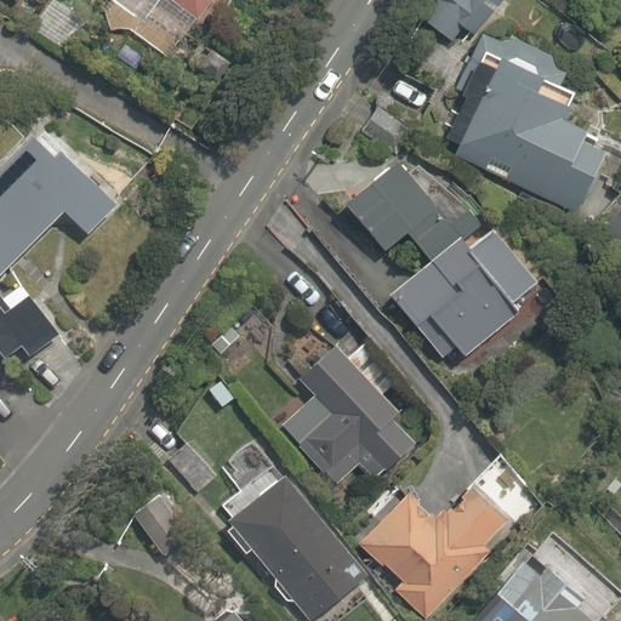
[(170,0),(200,24),(218,0),(170,0)]
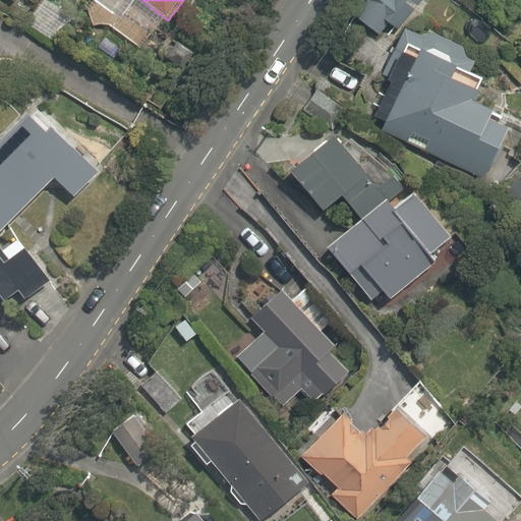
[(417,0),(350,0),(343,9),(379,42),(417,0)]
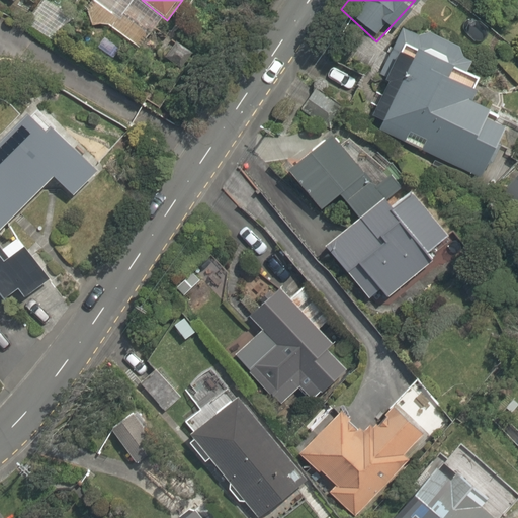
[(450,77),(457,64),(421,45),(378,127),(485,182),(515,123),(475,103),(481,93),(450,77)]
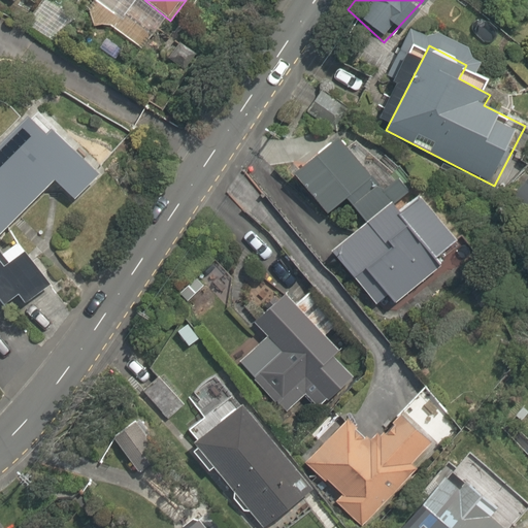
[(56,179),(80,202),(108,172),(35,106),(0,143),(0,240),(56,179)]
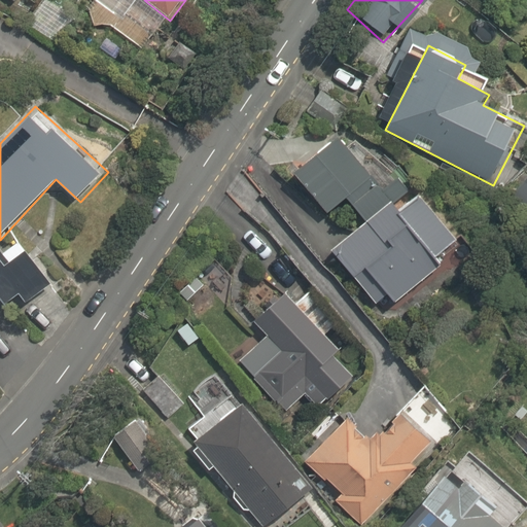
[(343,138),(294,176),(324,214),(373,176),(343,138)]
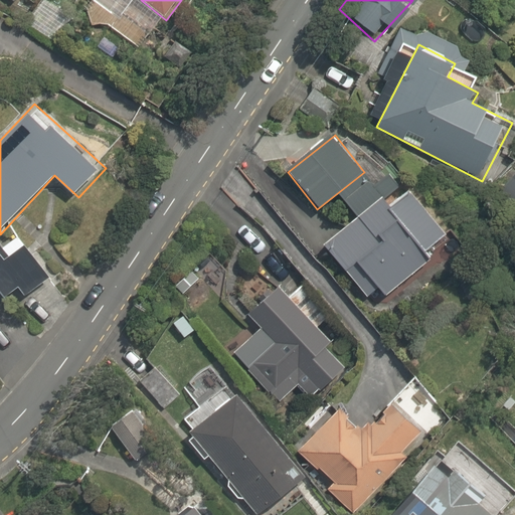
[(404,181),(322,243),(363,298),(378,287),(386,298),(435,262),(426,250),(446,235),(404,181)]
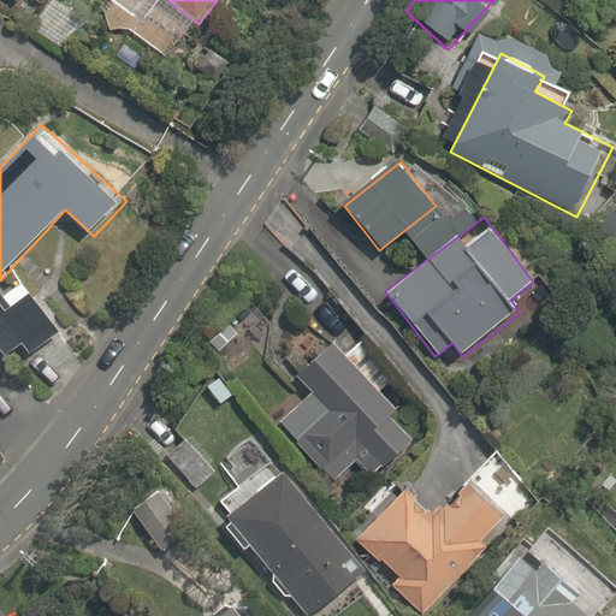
[(11,313),(0,298),(0,356),(3,360),(21,345),(31,359),(64,335),(54,320),(34,295),(23,304),(11,313)]
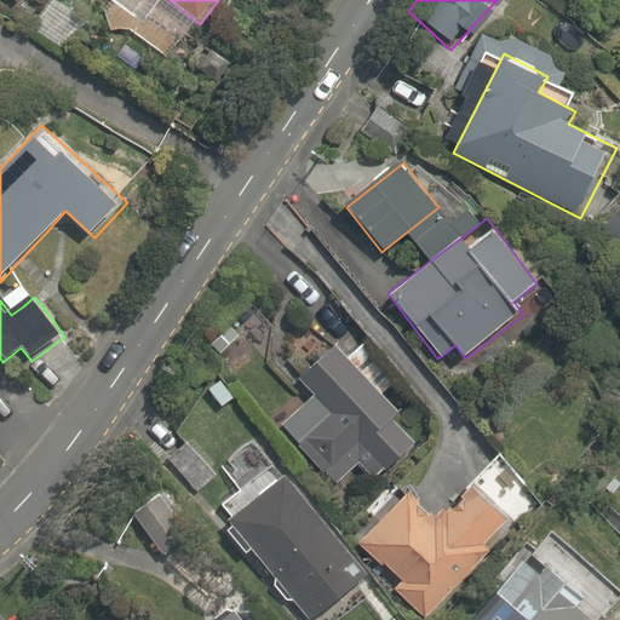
[(310,394),(273,426),(322,482),(394,419),(401,412),(342,345),(299,383),(310,394)]
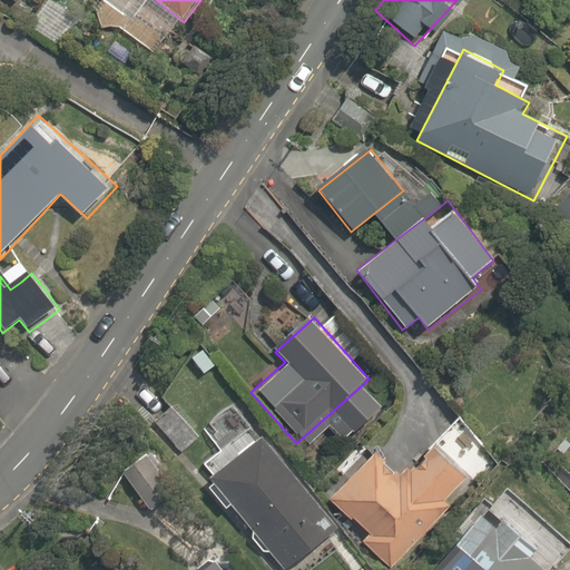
[(332,430),(343,443),(382,409),(362,385),(296,443),(305,453),(332,430)]
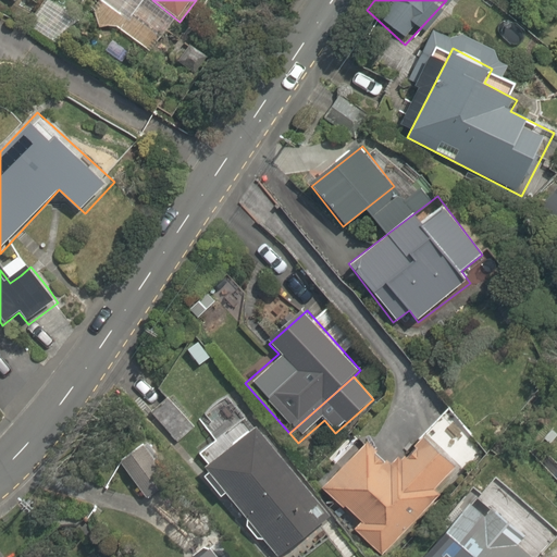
[(215,443),(189,463),(220,503),(229,495),(276,556),(280,556),(331,517),(231,387),(195,416),(215,443)]
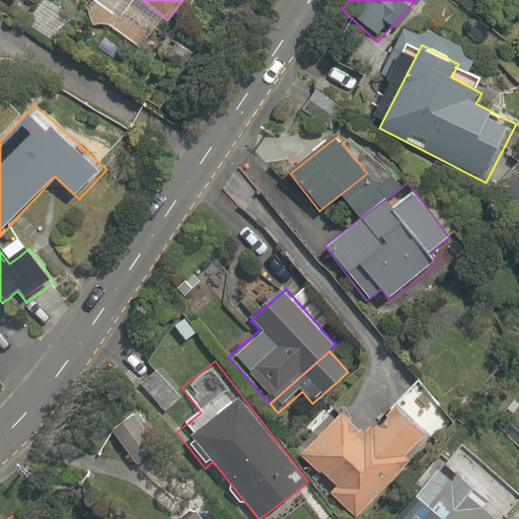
[(337,484),(327,495),(355,518),(356,518),(427,436),(390,405),(369,431),(337,404),(298,451),(337,484)]
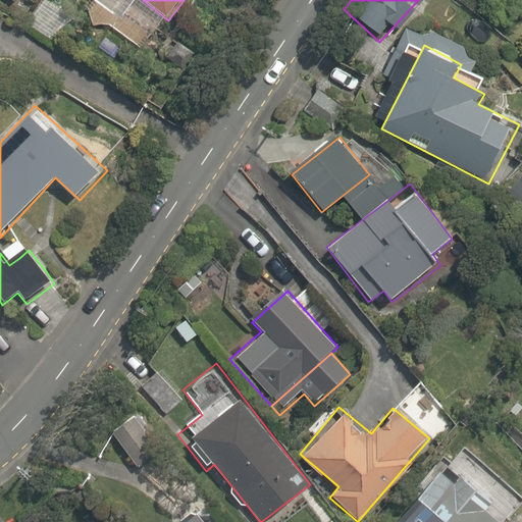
[(503,521),(441,466),(389,521),(503,521)]
